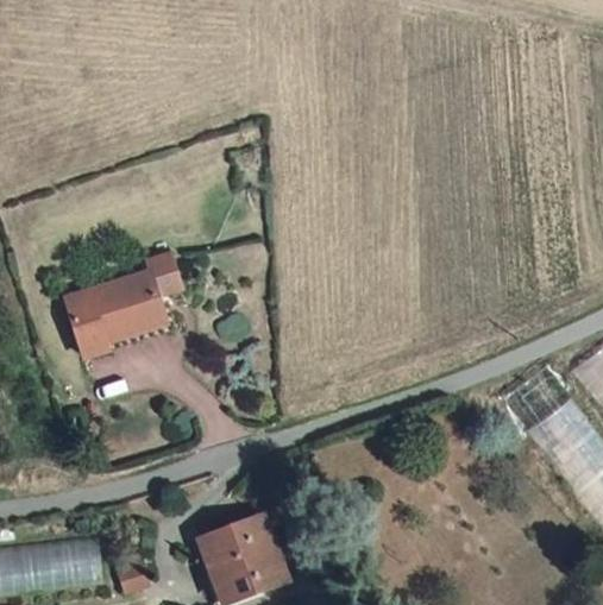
[(146,269),(62,295),(79,352),(107,344),(164,327),(159,313),(154,294),(177,287),(165,252),(143,259),(146,269)]
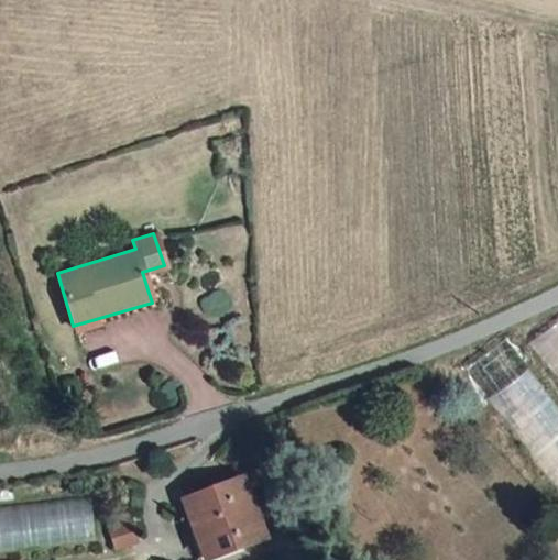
[(463,364),(557,503),(557,412),(506,336),(463,364)]
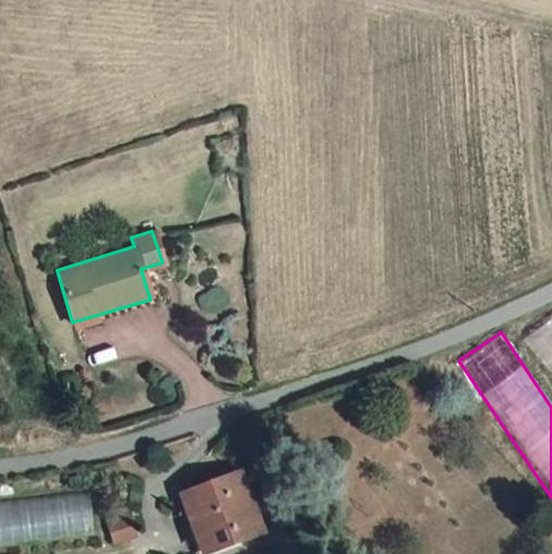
[(255,528),(236,472),(182,490),(200,545),(255,528)]
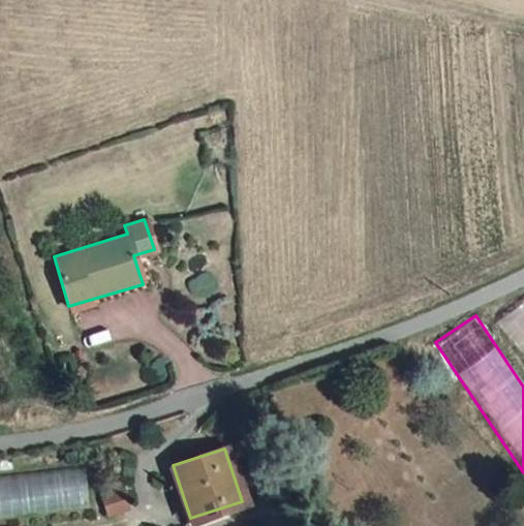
[(0,515),(86,506),(81,461),(0,469),(0,515)]
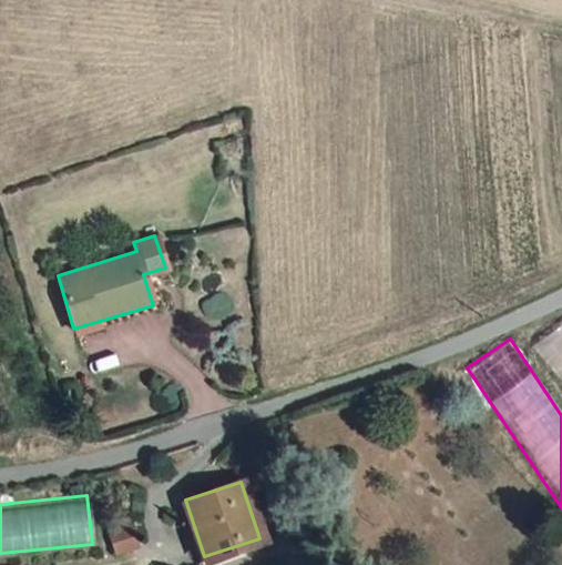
[(110,523),(120,555),(136,551),(142,543),(132,517),(110,523)]
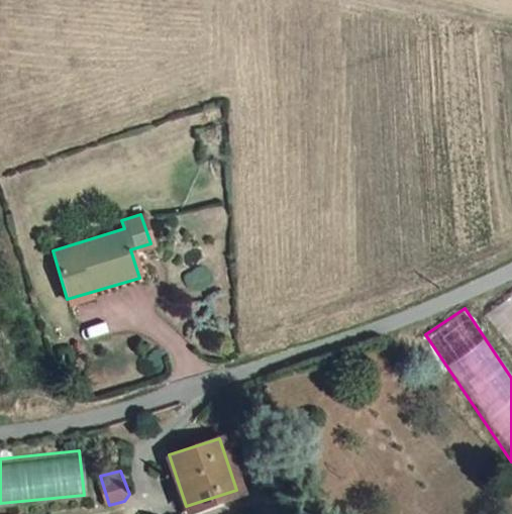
All buildings are outlined.
